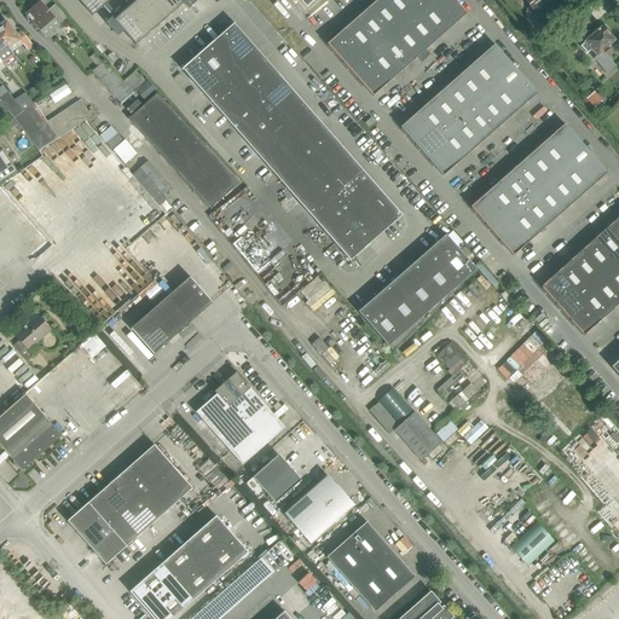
[(77,0),(92,16),(110,0),(77,0)]
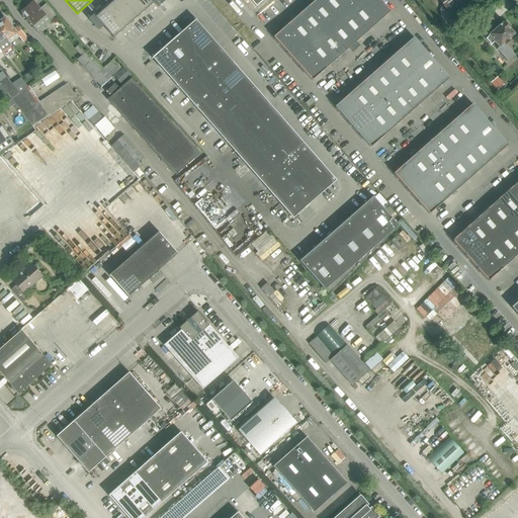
[(109,0),(93,14),(88,19),(98,30),(103,26),(113,38),(154,3),(151,0),(109,0)]
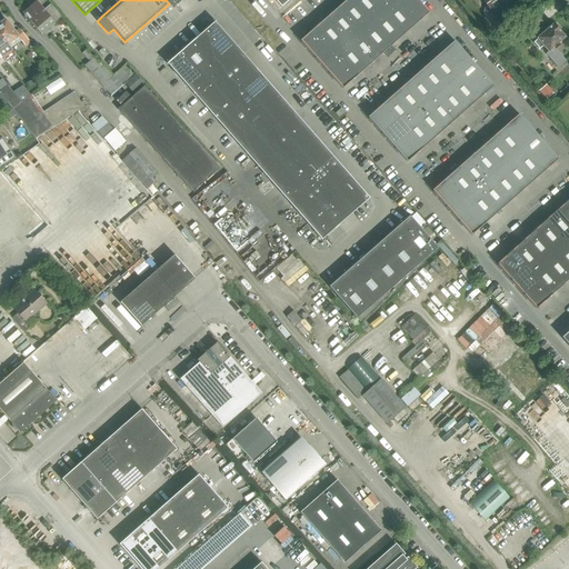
[(371,22),(351,0),(346,0),(338,8),(359,32),(371,22)]
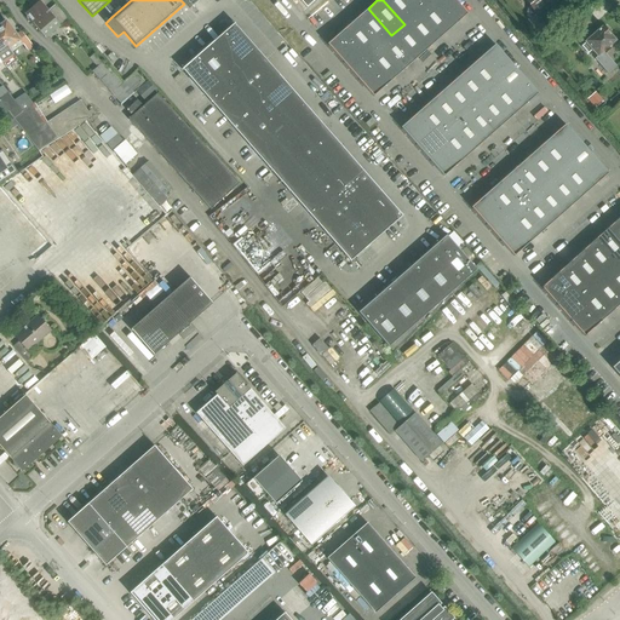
[(417,12),(405,0),(383,0),(405,24),(417,12)]
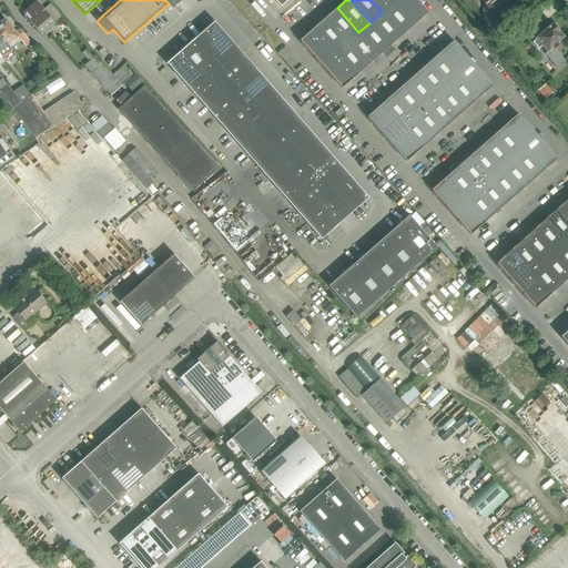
[(394,1),(392,0),(371,0),(382,11),(394,1)]
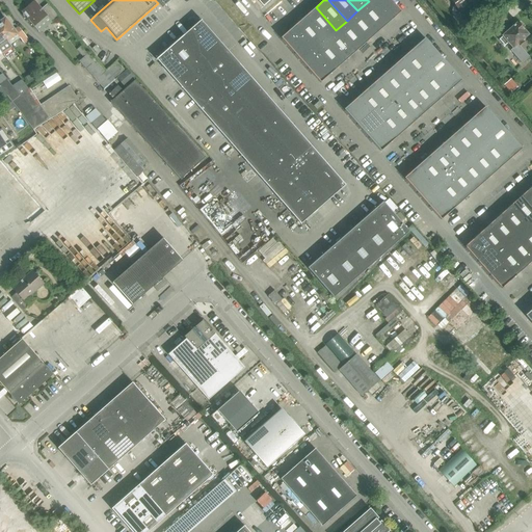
[(384,0),(367,0),(369,1),(375,8),(384,0)]
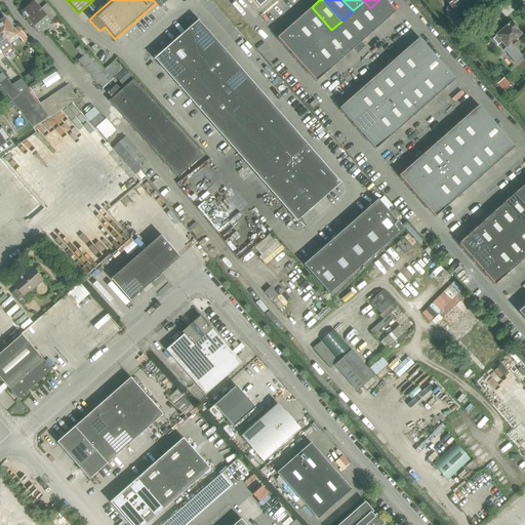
[(396,11),(386,0),(379,0),(370,8),(382,24),(396,11)]
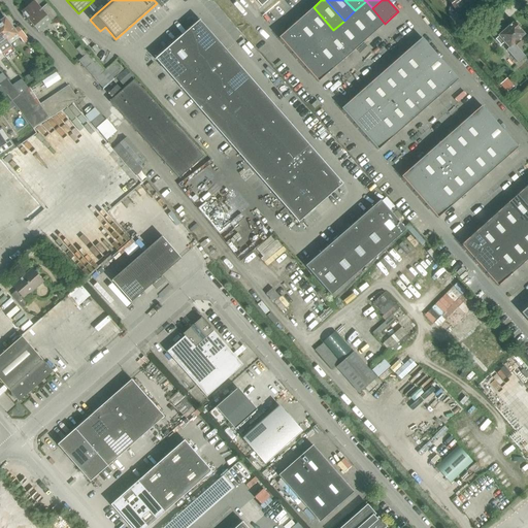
[(459,8),(469,0),(449,0),(452,4),(450,7),(449,11),(449,14),(451,18),(459,28),(468,22),(459,8)]
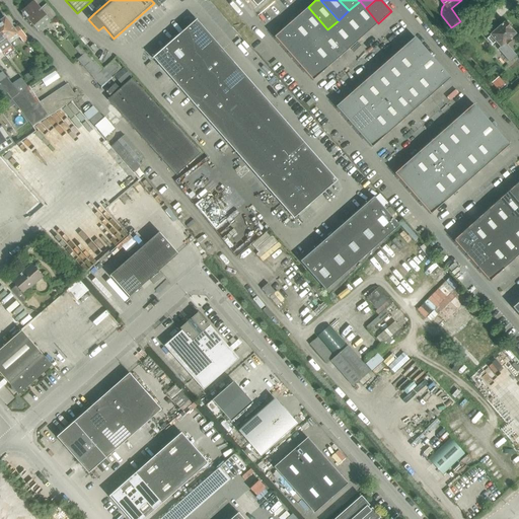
[(57,16),(47,4),(41,9),(33,1),(21,12),(32,25),(39,32),(57,16)]
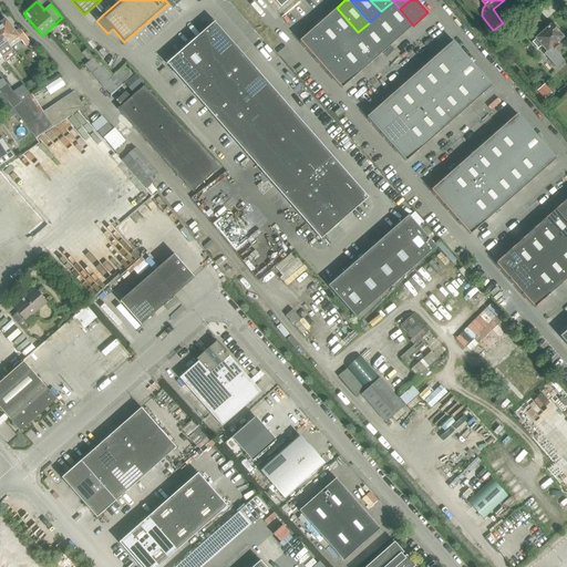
[(413,26),(400,9),(393,1),(381,11),(402,35),(413,26)]
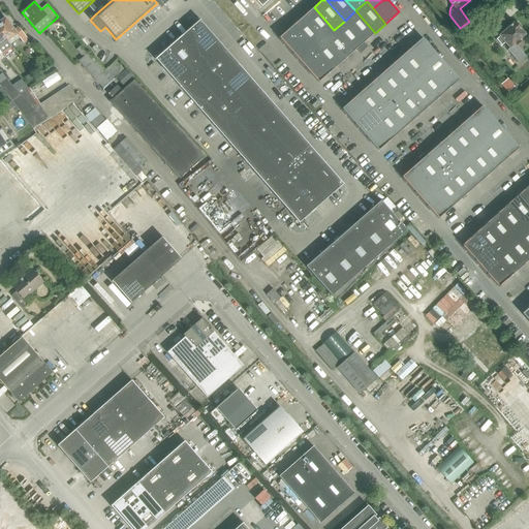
[(334,30),(314,7),(303,17),(322,39),(334,30)]
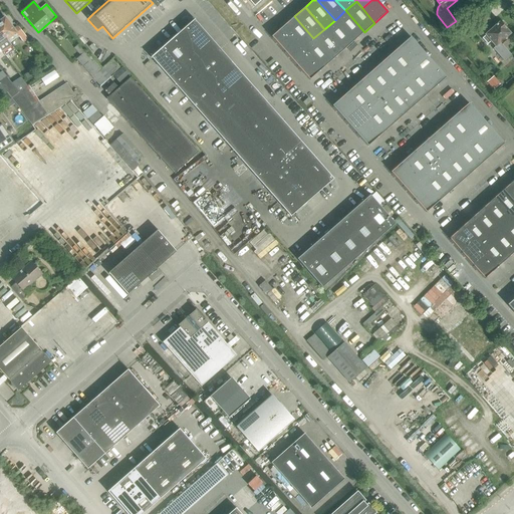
[(364,32),(345,10),(335,20),(353,41),(364,32)]
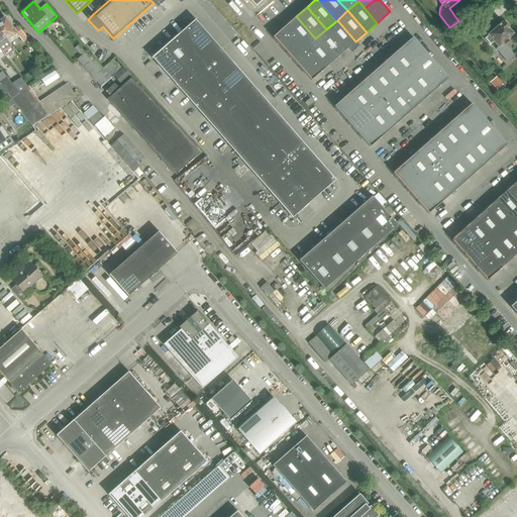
[(482,29),(494,19),(487,11),(475,21),(482,29)]
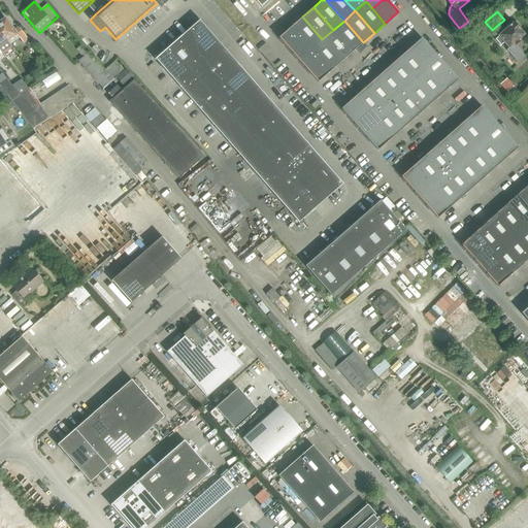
[(322,39),(302,17),(292,26),(305,41),(311,48),(322,39)]
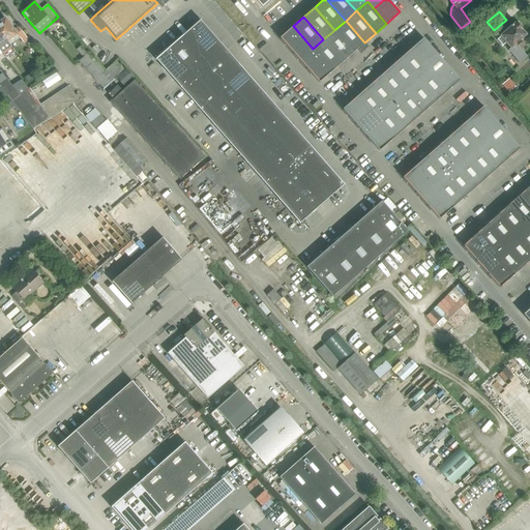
[(0,20),(0,19),(0,32),(9,46),(20,38),(23,43),(28,39),(18,27),(13,30),(4,18),(3,18),(4,19),(1,21),(0,20)]
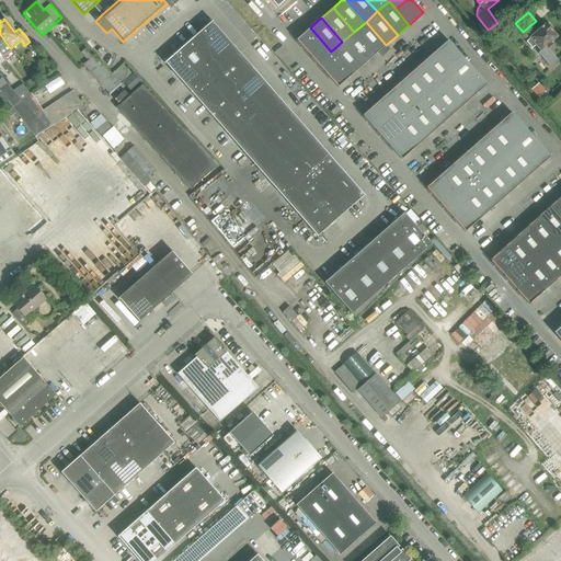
[(231,44),(212,21),(199,32),(219,54),(231,44)]
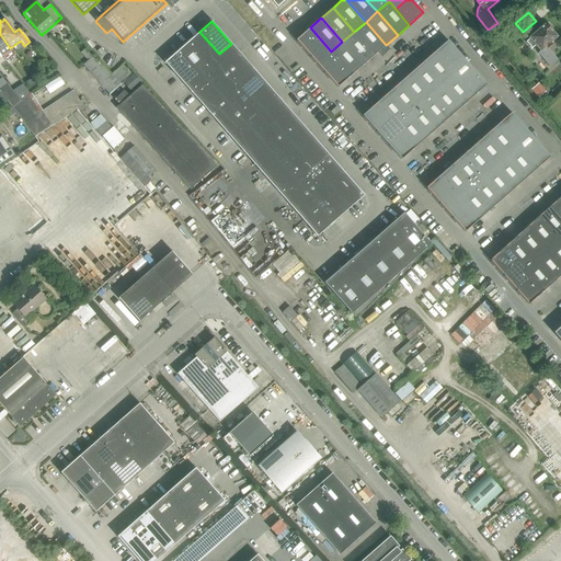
[(386,45),(366,22),(354,32),(375,55),(386,45)]
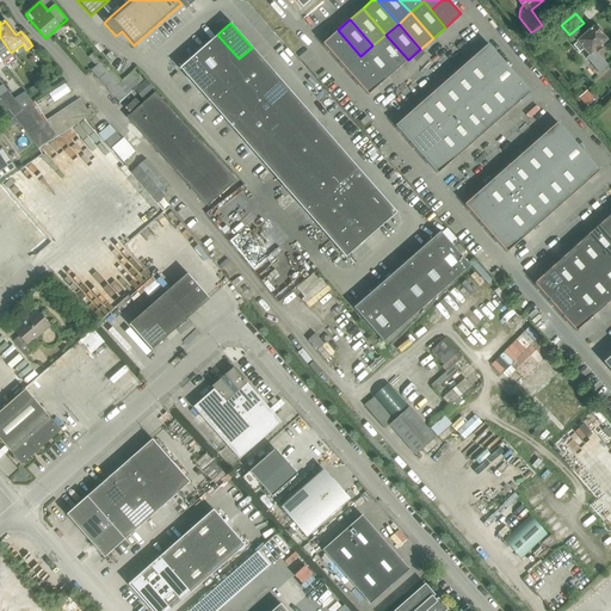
[(602,49),(599,48),(606,41),(602,35),(600,34),(602,31),(598,26),(596,26),(594,28),(594,26),(575,42),(576,42),(572,45),(579,54),(582,50),(588,57),(594,63),(592,66),(598,73),(608,65),(597,53),(602,49)]
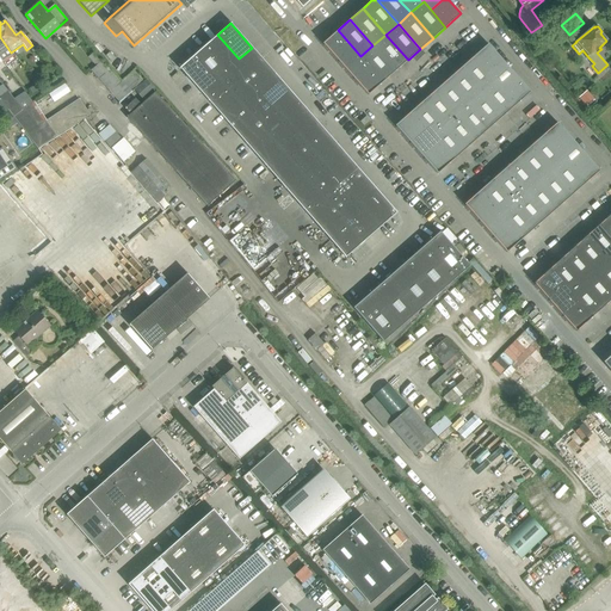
[(353,48),(338,30),(322,44),(338,61),(353,48)]
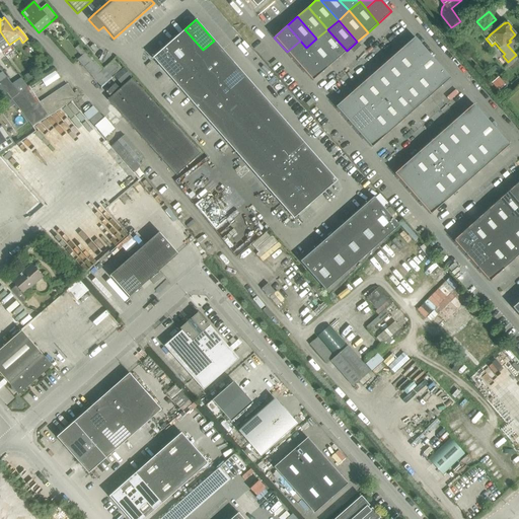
[(203,50),(184,29),(174,39),(192,60),(203,50)]
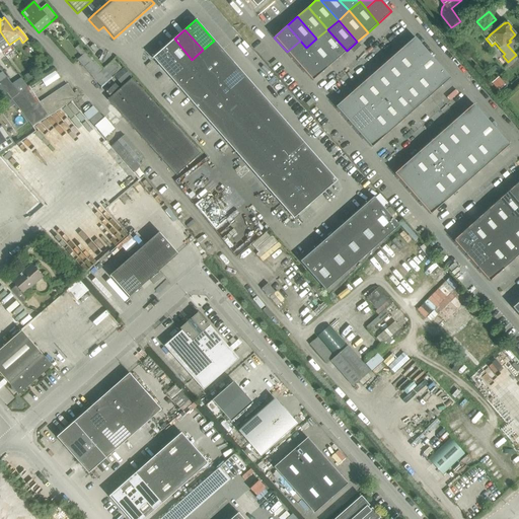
[(347,51),(327,29),(316,39),(336,61),(347,51)]
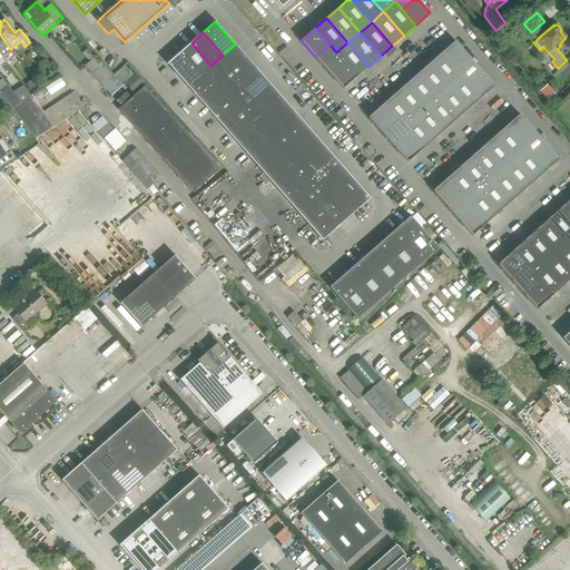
[(0,55),(5,60),(13,53),(10,49),(0,35),(0,55)]
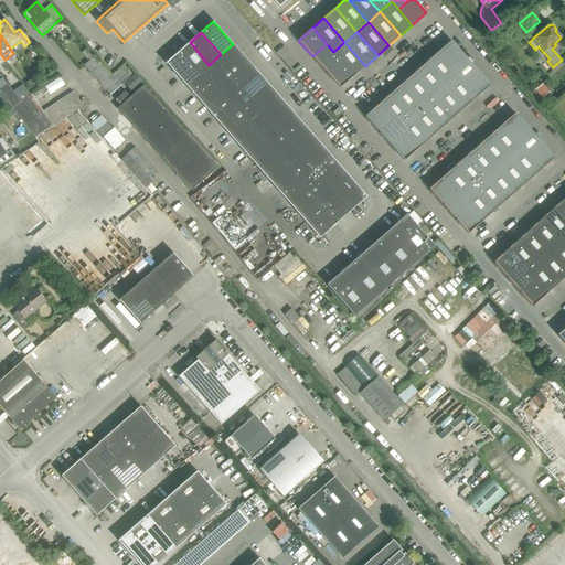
[(464,55),(451,41),(437,53),(449,67),(464,55)]
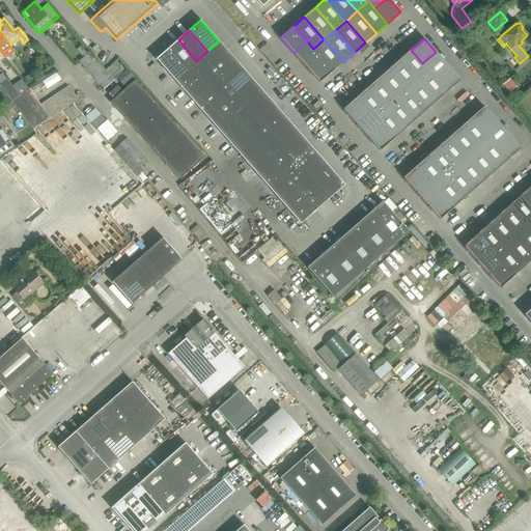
[(196,61),(178,39),(167,50),(186,71),(196,61)]
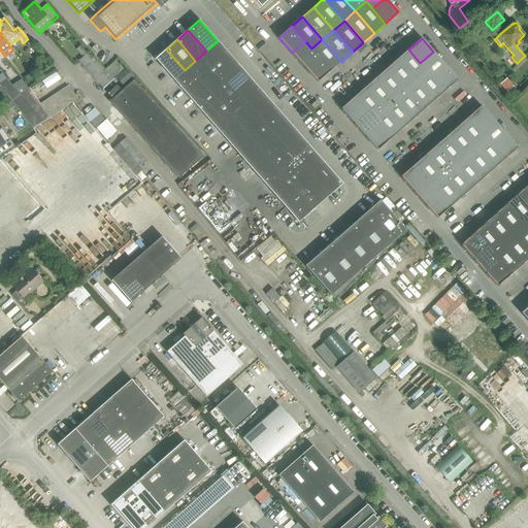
[(341,62),(322,39),(311,48),(318,57),(331,71),(341,62)]
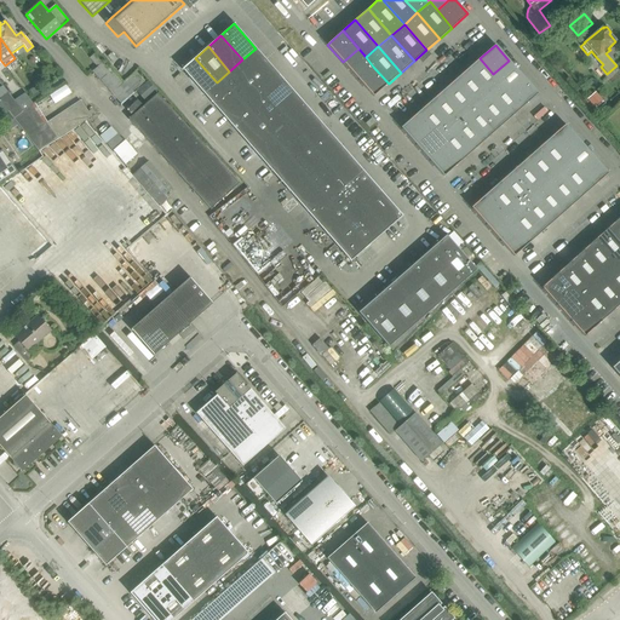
[(239,82),(265,59),(256,49),(242,59),(229,72),(239,82)]
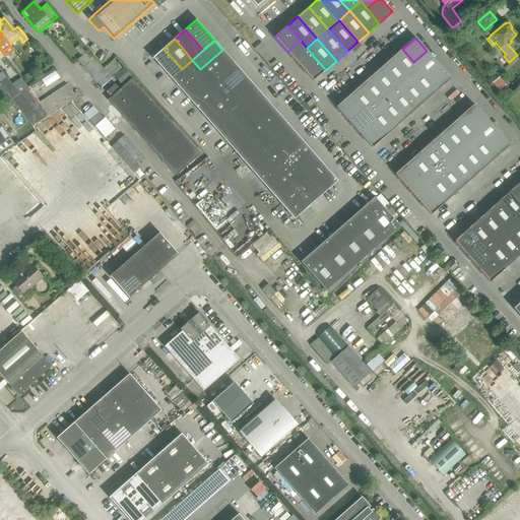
[(313,56),(307,48),(301,41),(287,52),(301,67),(313,56)]
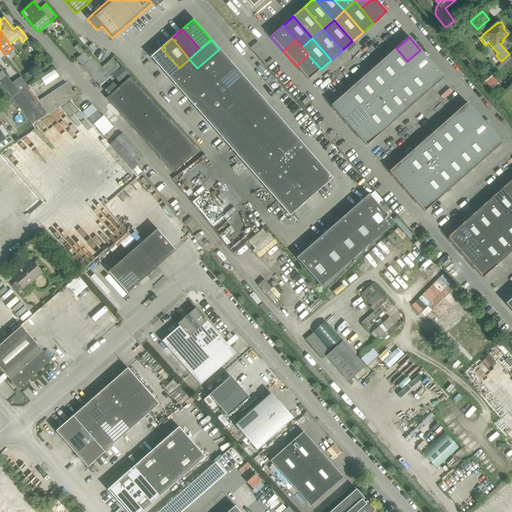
[(79,44),(74,48),(80,55),(85,51),(79,44)]
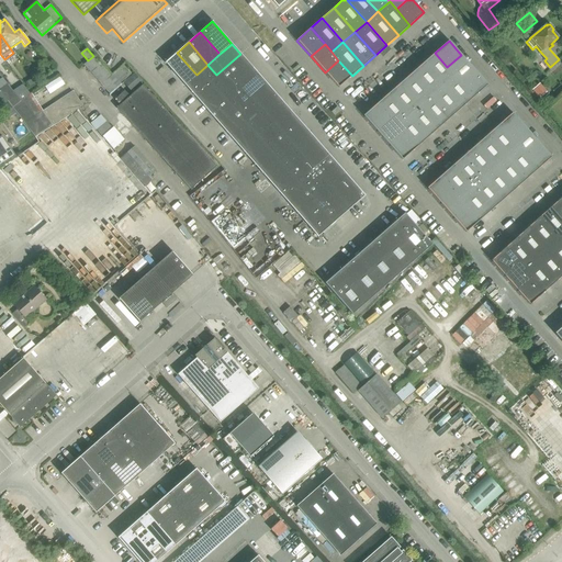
[(107,54),(101,48),(97,52),(102,58),(107,54)]
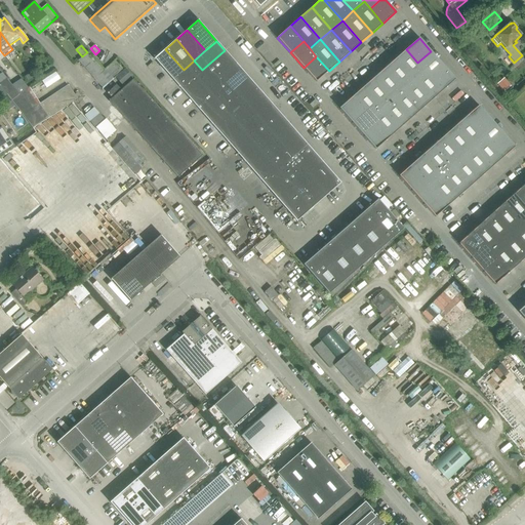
[(184,70),(165,49),(154,58),(172,80),(184,70)]
